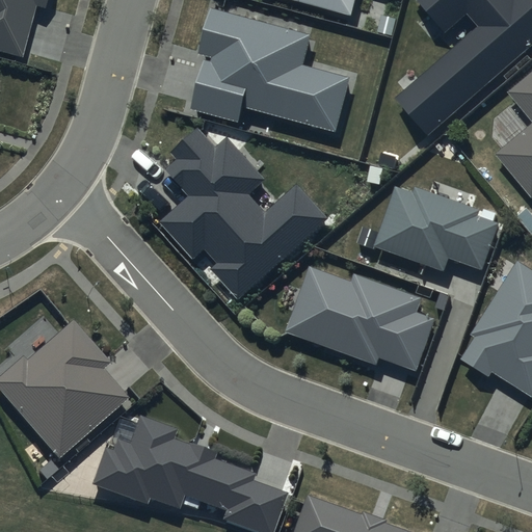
[(47,0),(0,0),(0,54),(21,60),(35,6),(45,9),(47,0)]
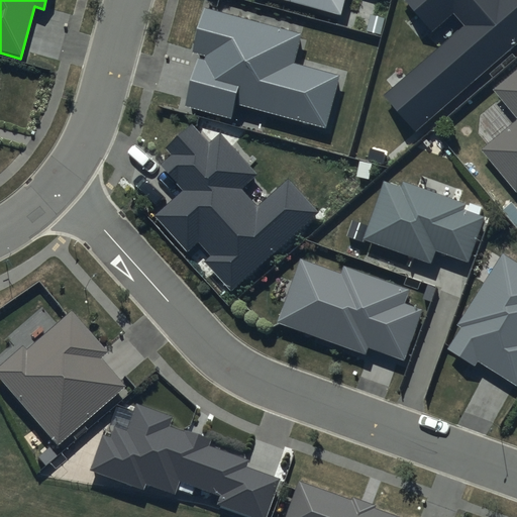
[(281,0),(341,15),(345,0),(281,0)]
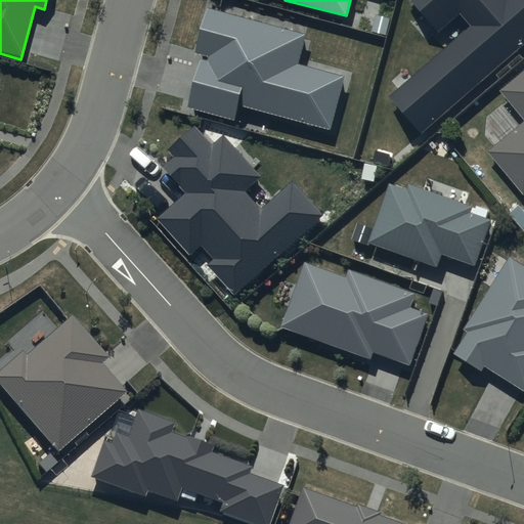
[(523,0),(411,0),(440,32),(461,14),(472,28),(391,96),(422,132),(523,45),(523,0)]
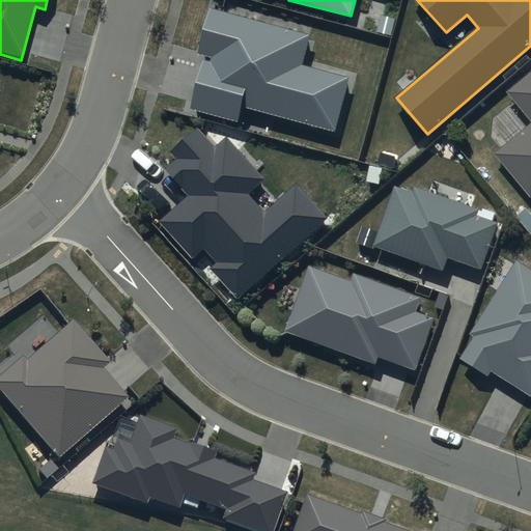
[(310,36),(211,9),(198,54),(205,56),(191,109),(238,122),(242,107),(335,133),(350,77),(303,64),(310,36)]
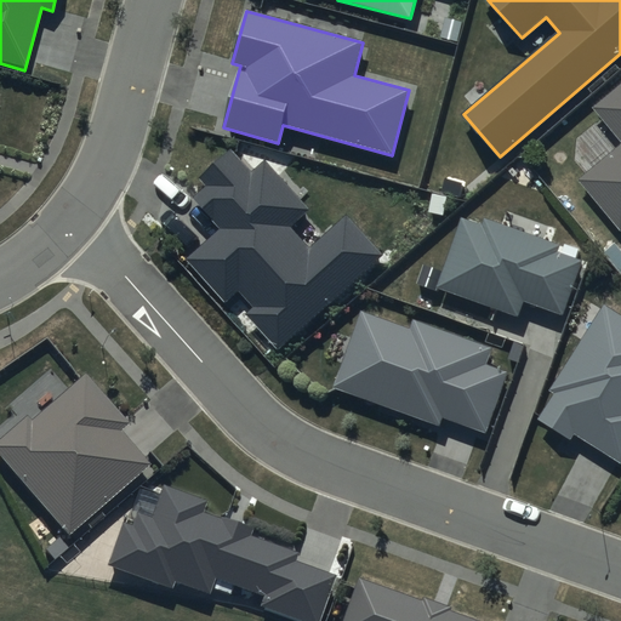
[(620,85),(594,108),(620,140),(620,144),(579,181),(620,231),(620,229),(620,85)]
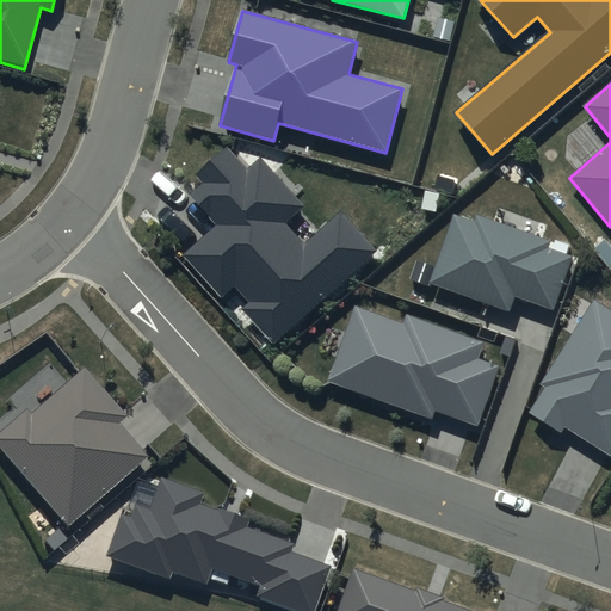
[(230,147),(198,176),(204,183),(191,196),(218,227),(185,257),(223,300),(238,287),(252,302),(244,309),(275,343),(377,253),(341,213),(307,244),(287,221),(304,205),(264,159),(251,170),(230,147)]
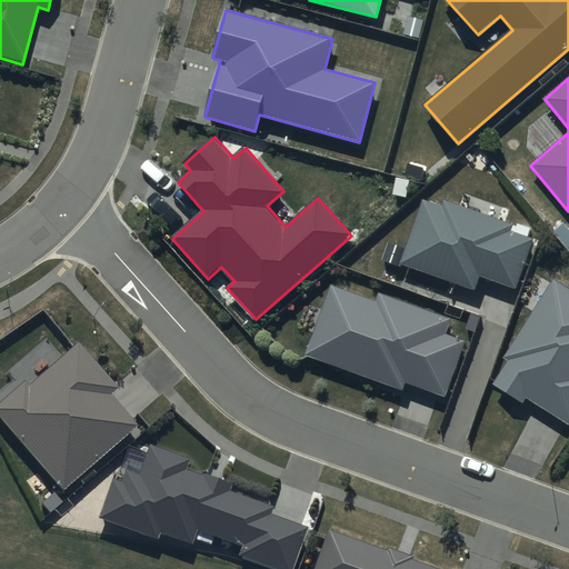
[(442,206),(421,198),(397,263),(473,292),(479,278),(515,290),(535,239),(509,230),(511,225),(443,200),(442,206)]
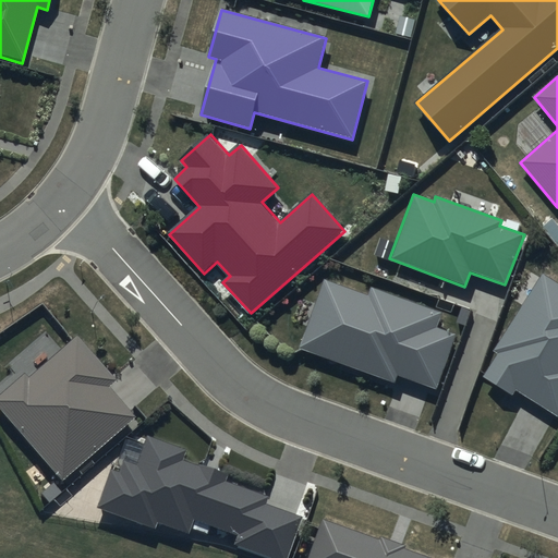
[(557,281),(542,271),(492,350),(497,353),(483,376),(512,395),(516,389),(557,415),(557,281)]
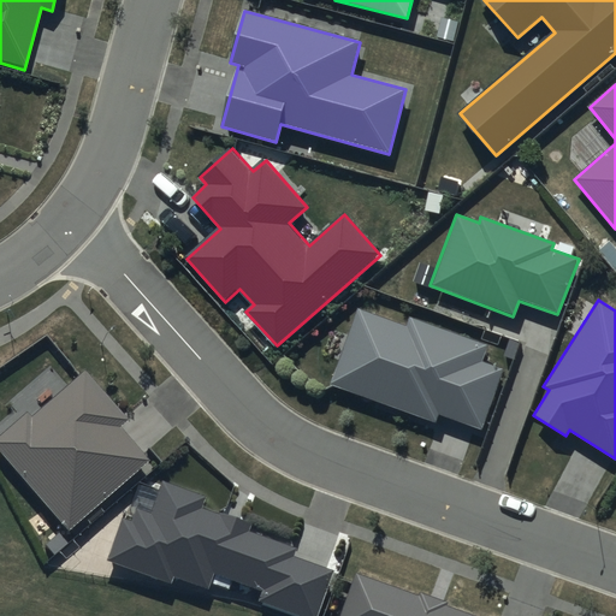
[(489,345),(409,317),(406,325),(359,308),(331,384),(434,421),(438,414),(481,430),(503,369),(483,361),(489,345)]
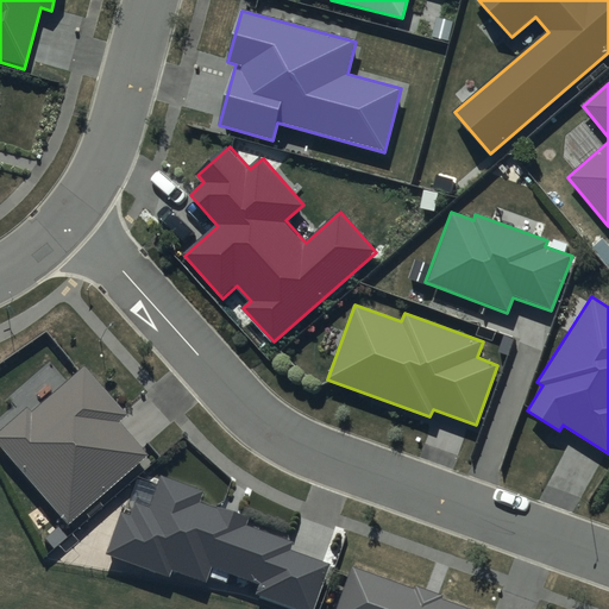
[(27,407),(0,429),(0,449),(68,527),(150,457),(119,421),(126,414),(85,368),(32,413),(27,407)]
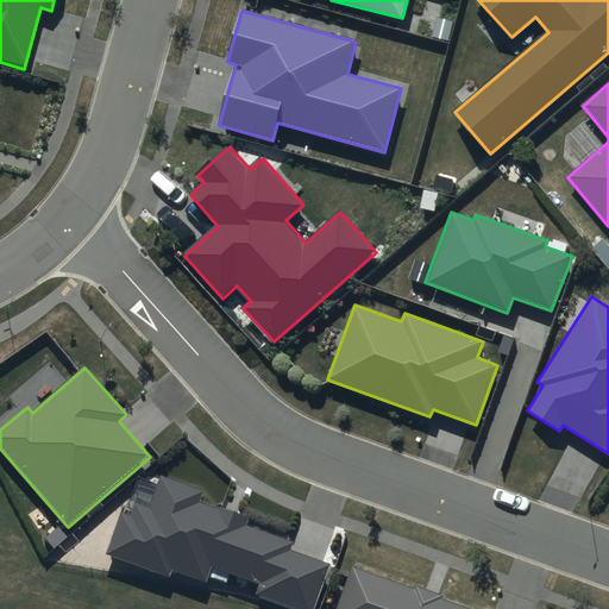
[(201,491),(161,476),(149,507),(135,501),(129,516),(123,514),(108,553),(168,575),(170,569),(207,582),(212,567),(257,584),(252,598),(282,608),(315,608),(332,564),(292,550),(294,542),(248,526),(250,518),(218,506),(217,510),(198,503),(201,491)]
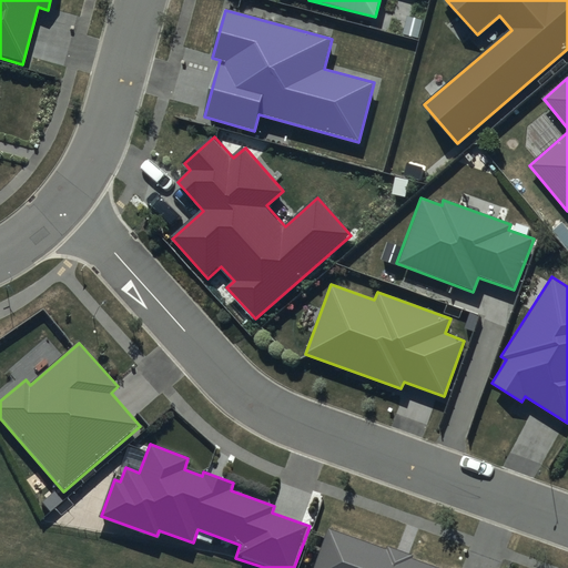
[(438,567),(328,528),(313,567),(438,567)]
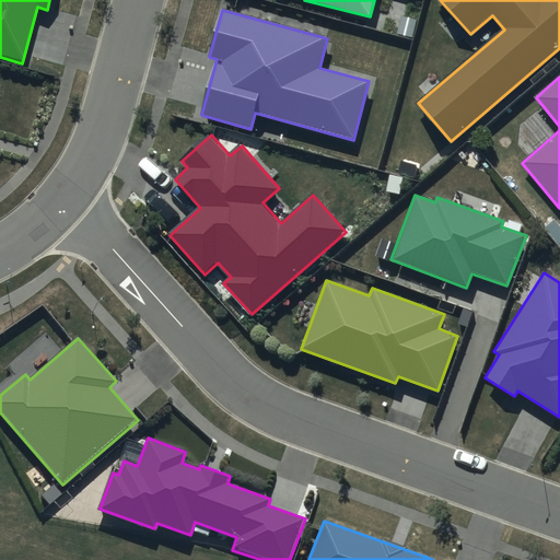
All buildings are outlined.
